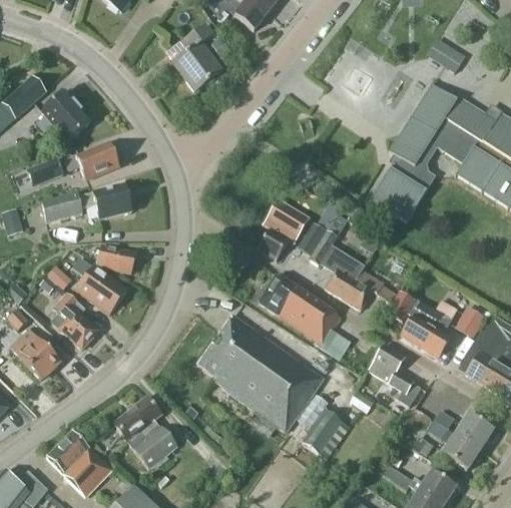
[(105,0),(121,11),(128,0),(105,0)]
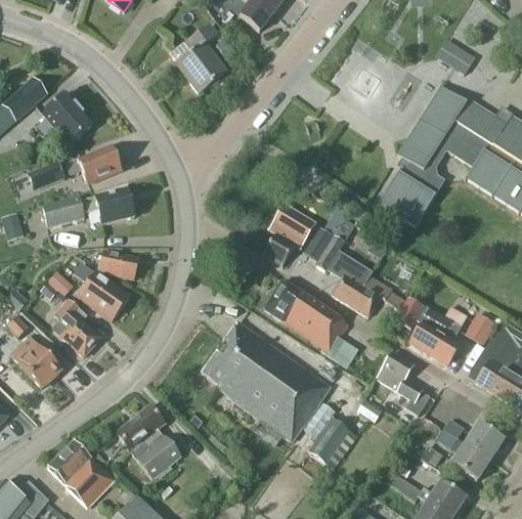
[(259,30),(275,10),(262,0),(251,0),(240,14),(259,30)]
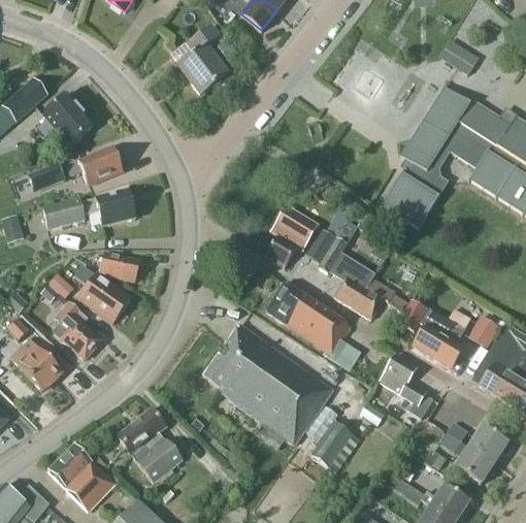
[(264,0),(277,10),(285,0),(264,0)]
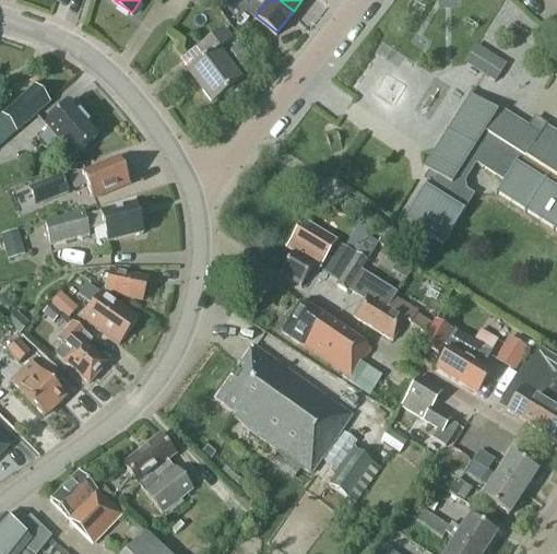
[(212,98),(243,77),(220,46),(230,37),(224,27),(198,47),(204,56),(189,68),(212,98)]
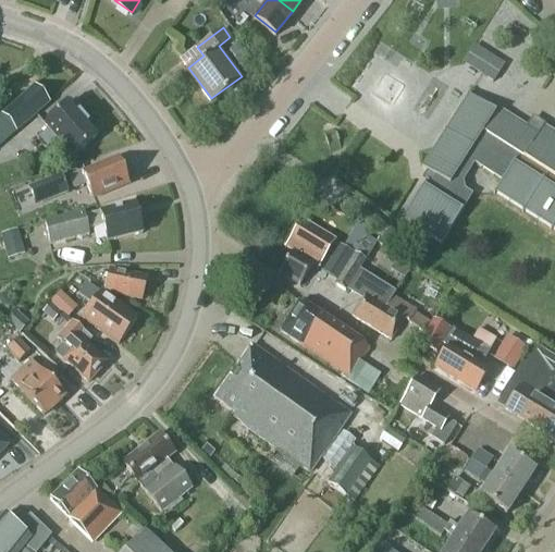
[(467,58),(500,75),(509,57),(477,39),(467,58)]
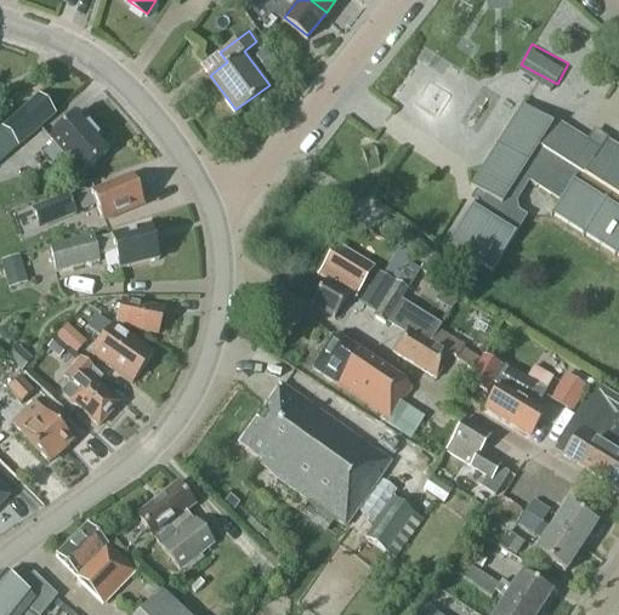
[(39,91),(3,123),(18,141),(55,109),(39,91)]
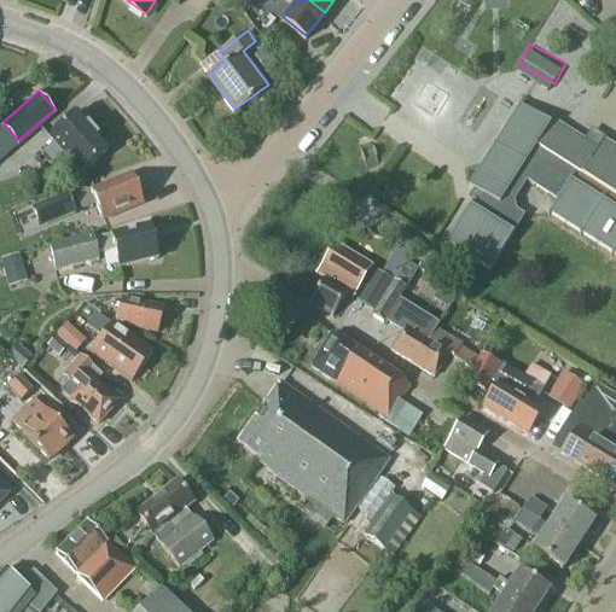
[(550,120),(519,100),(469,181),(478,188),(446,238),(490,267),(526,211),(516,207),(515,197),(528,176),(558,196),(548,211),(615,254),(615,144),(604,135),(598,144),(552,115),(550,120)]
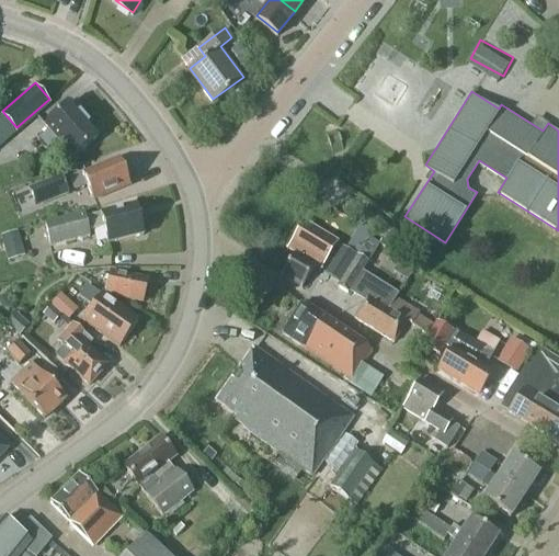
[(73,156),(100,133),(70,99),(44,122),(73,156)]
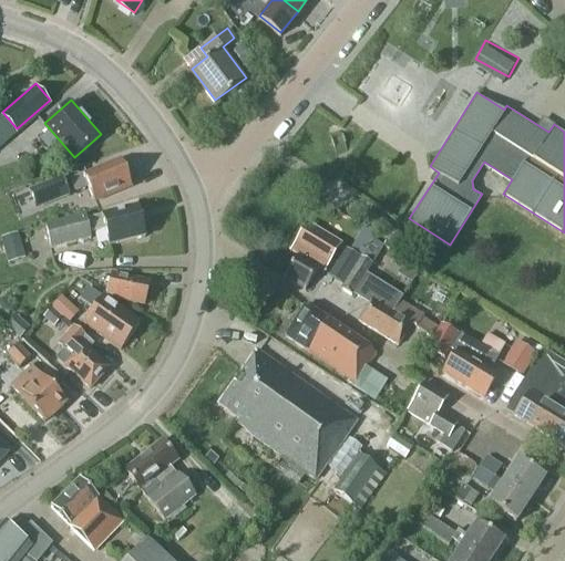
[(132,183),(121,157),(98,167),(96,165),(71,175),(76,188),(89,183),(94,198),(132,183)]
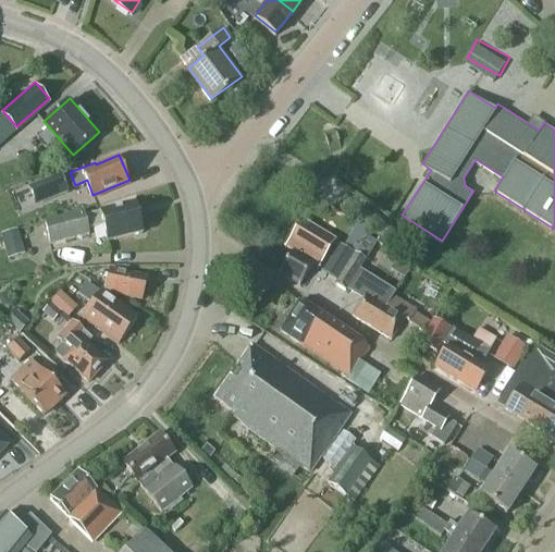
[(36,203),(69,189),(62,171),(28,183),(36,203)]
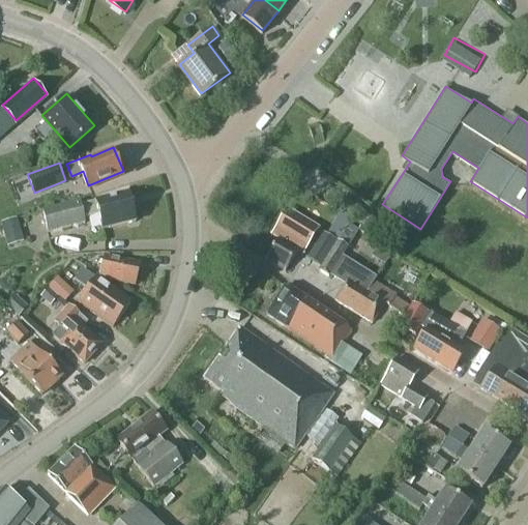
[(136,219),(129,192),(95,200),(95,199),(81,203),(80,199),(42,208),(48,229),(85,220),(84,215),(97,212),(101,227),(136,219)]
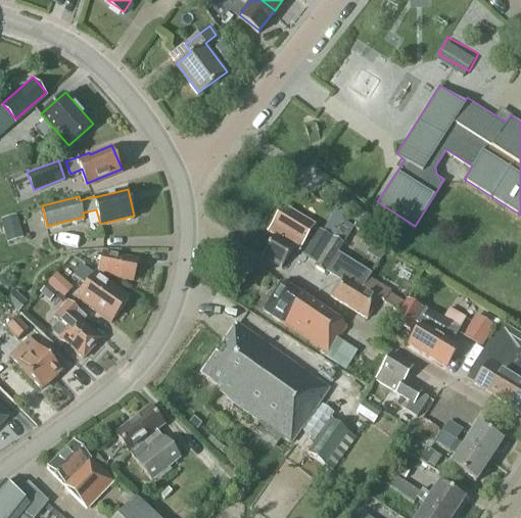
[(365,222),(371,212),(337,191),(331,200),(365,222)]
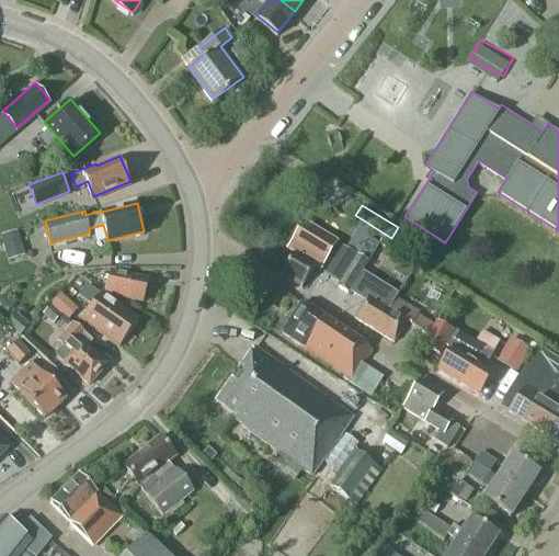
[(295,250),(282,272),(303,284),(316,262),(321,267),(338,239),(304,218),(287,246),(295,250)]
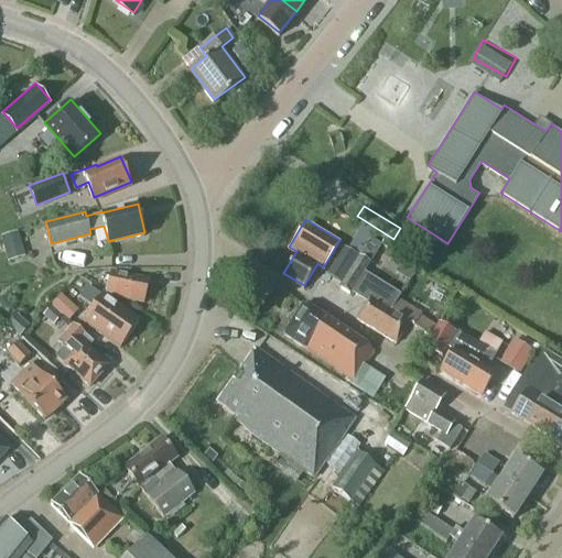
[(7,251),(23,245),(19,228),(1,233),(7,251)]
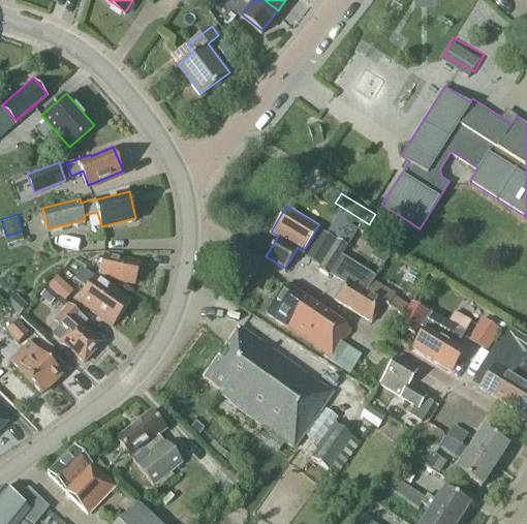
[(347,220),(337,238),(345,244),(357,226),(347,220)]
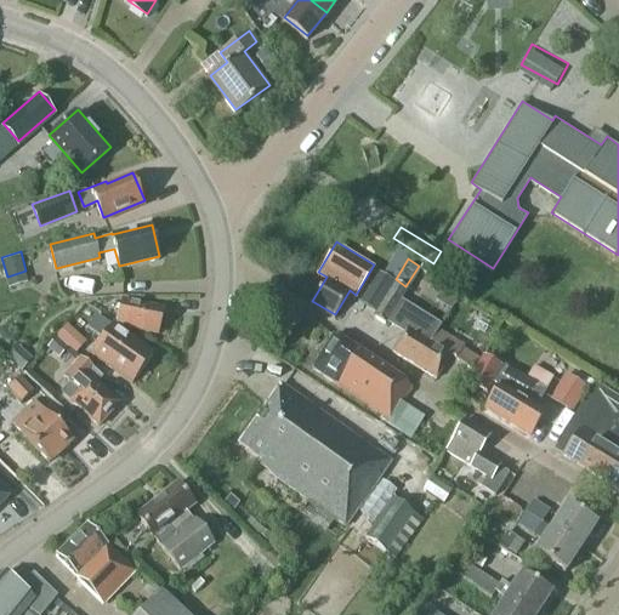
[(363,296),(379,306),(395,282),(379,272),(363,296)]
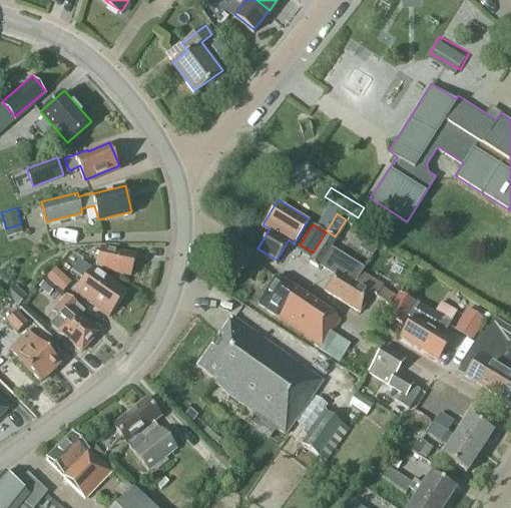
[(344,299),(362,269),(365,266),(331,243),(335,236),(327,230),(326,232),(313,252),(310,258),(319,263),(322,259),(337,268),(325,288),(344,299)]
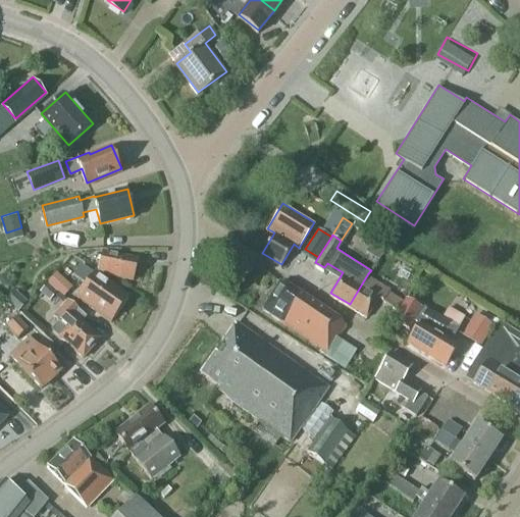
[(134,277),(139,258),(102,250),(98,269),(134,277)]
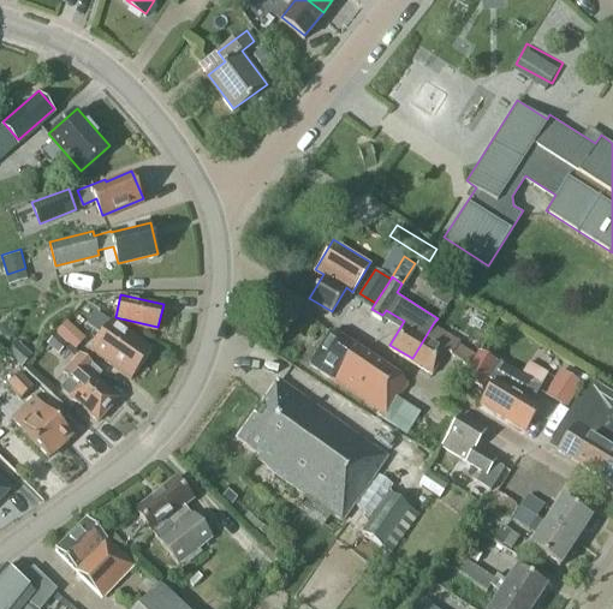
[(111,320),(96,310),(88,322),(102,333),(91,347),(132,376),(153,347),(112,318),(111,320)]
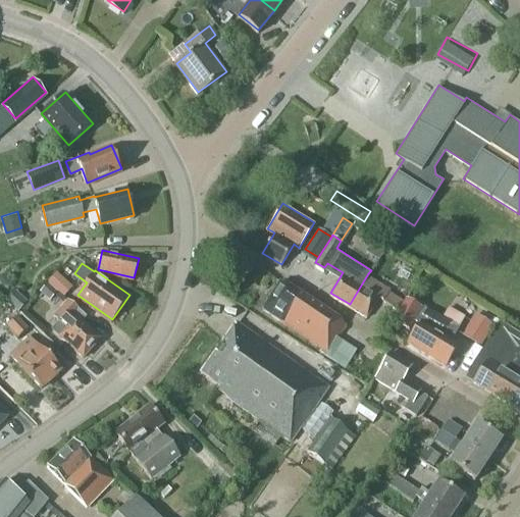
[(421,286),(431,283),(429,270),(419,273),(421,286)]
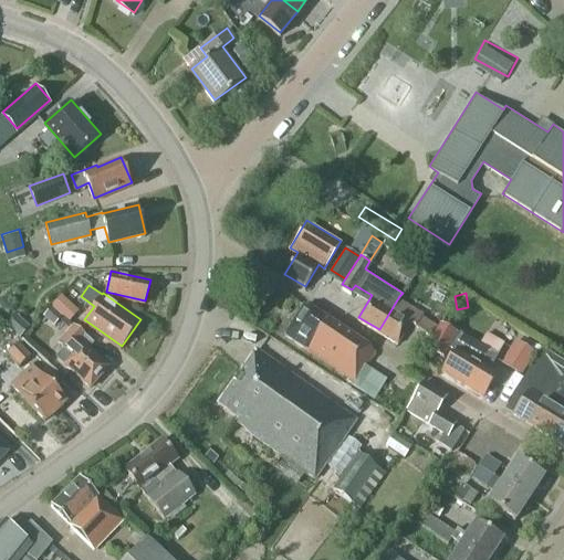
[(61,294),(53,302),(70,316),(77,308),(61,294)]
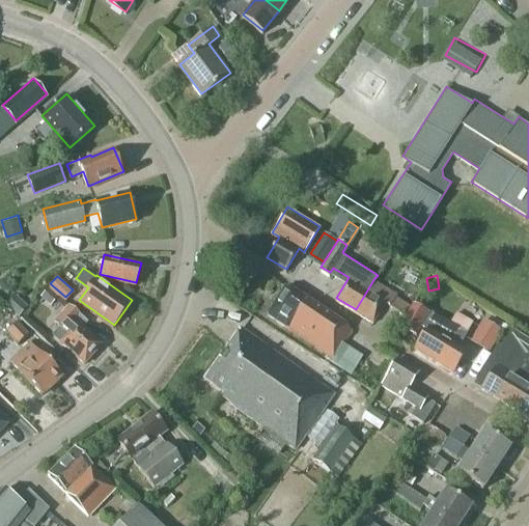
[(406,315),(412,304),(397,295),(398,294),(374,278),(356,309),(373,321),(386,301),(391,304),(390,306),(406,315)]
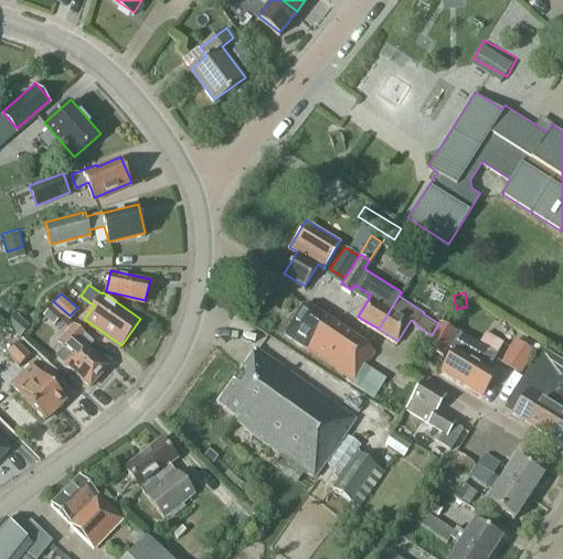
[(54,321),(63,312),(53,302),(43,312),(54,321)]
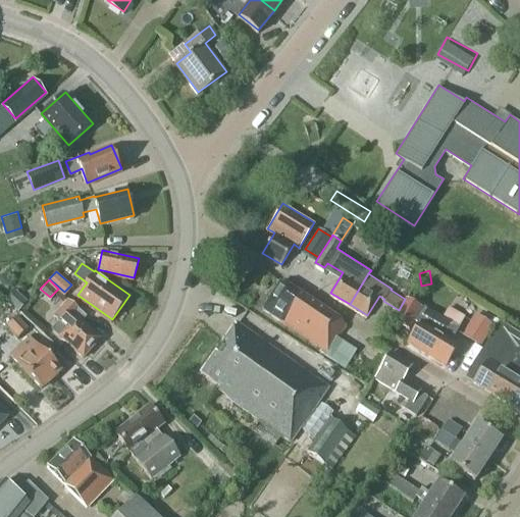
[(347,366),(358,347),(338,333),(345,322),(314,301),(280,279),(263,307),(327,348),(324,352),(347,366)]
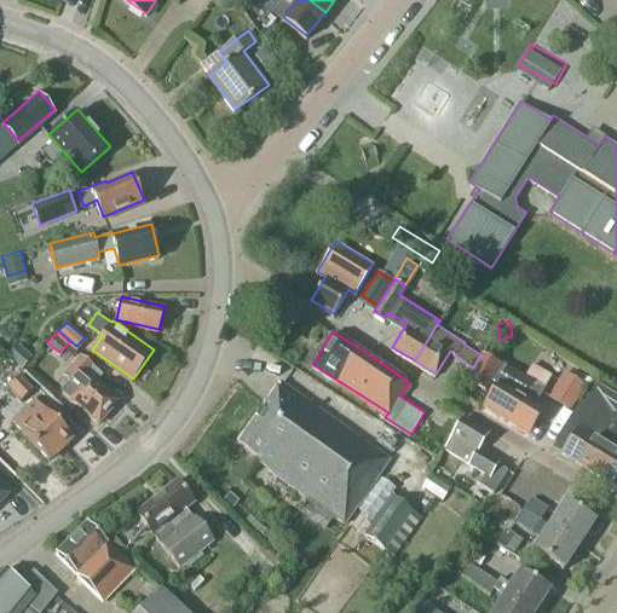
[(22,366),(33,354),(19,341),(7,353),(22,366)]
